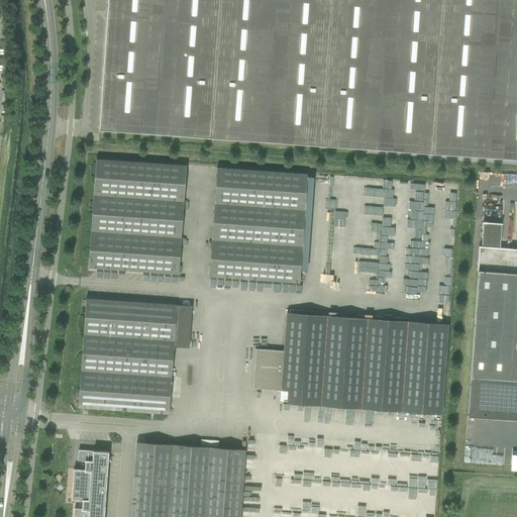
[(210,137),(219,0),(108,0),(99,129),(210,137)]
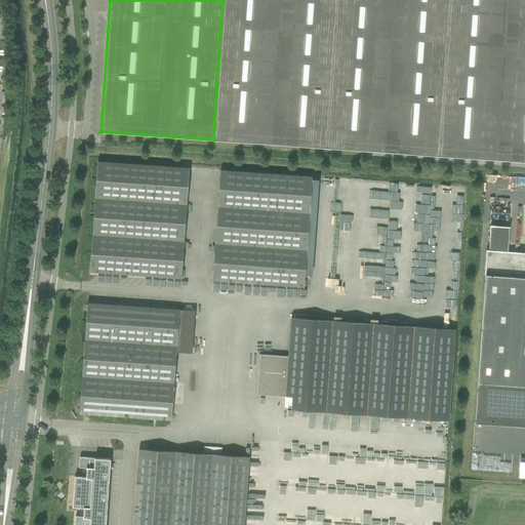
[(326,148),(335,0),(223,0),(213,139),(326,148)]
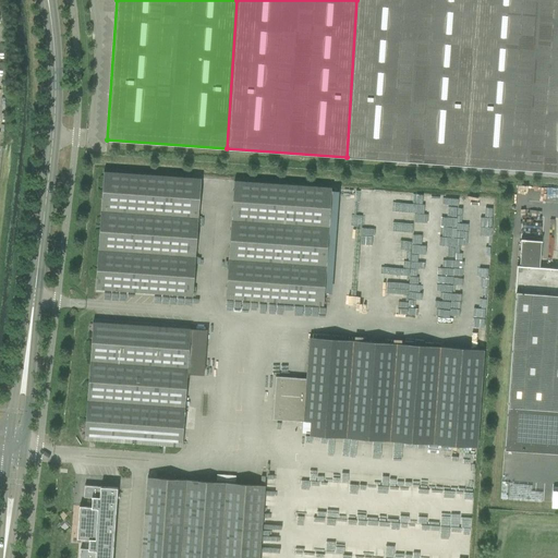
[(466,166),(477,0),(356,0),(347,157),(466,166)]
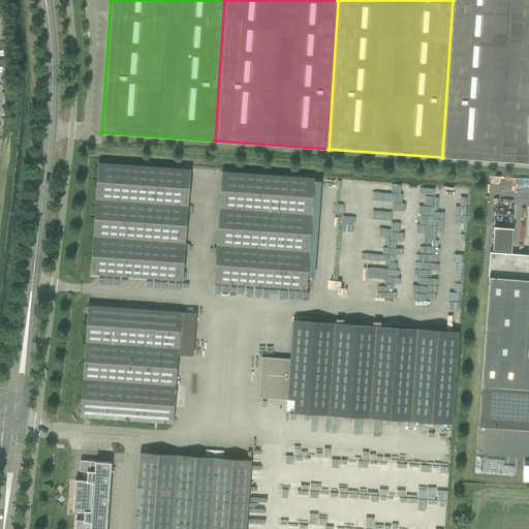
[(528,162),(528,0),(453,0),(442,157),(528,162)]
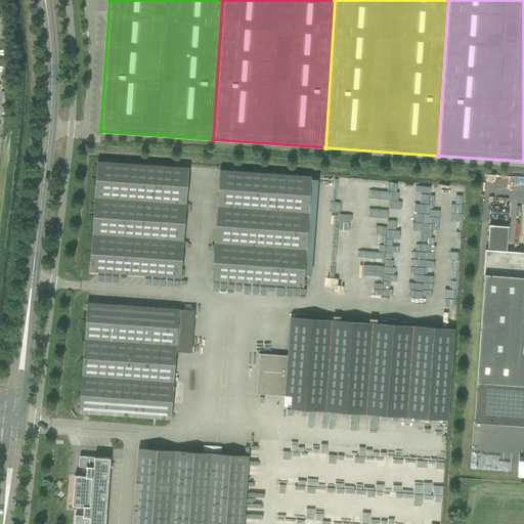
[(181,278),(188,168),(97,161),(89,271),(181,278)]
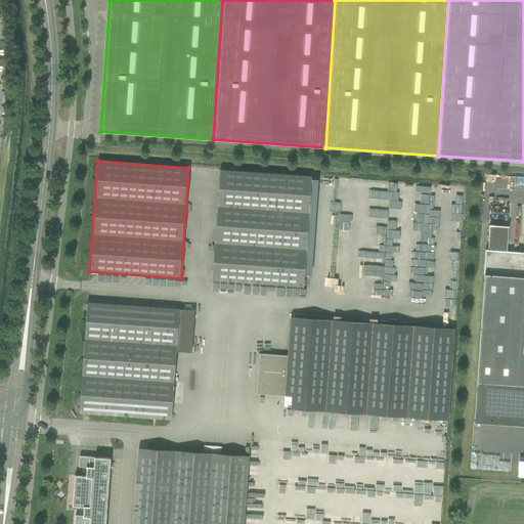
[(303,287),(311,176),(220,170),(212,280),(303,287)]
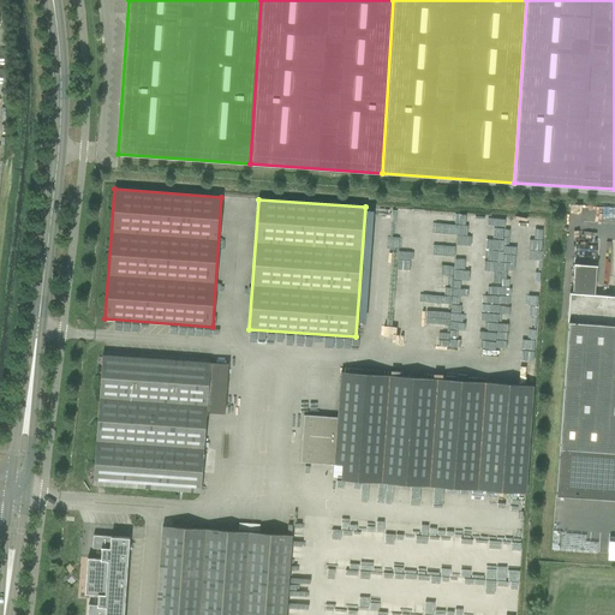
[(614,296),(595,294),(596,267),(597,267),(597,266),(574,264),(573,266),(574,266),(572,293),(569,293),(567,322),(568,322),(559,448),(555,495),(614,499),(614,296)]
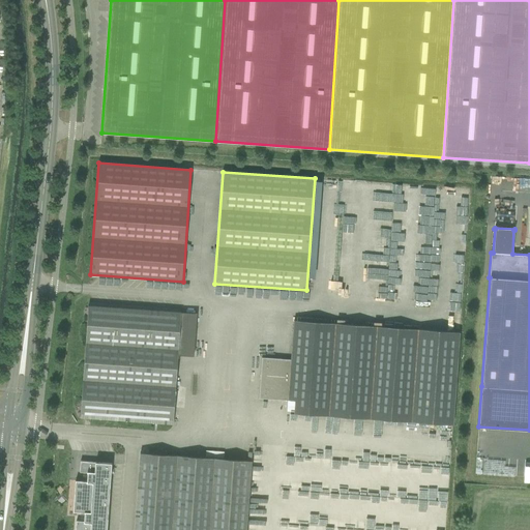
[(88,305),(80,417),(90,418),(173,424),(180,313),(88,305)]
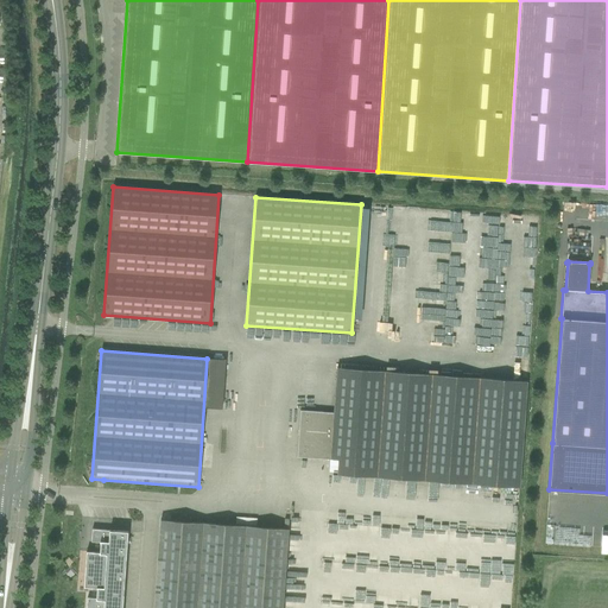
[(526,381),(337,368),(334,412),(330,460),(339,460),(337,475),(519,488),(526,381)]
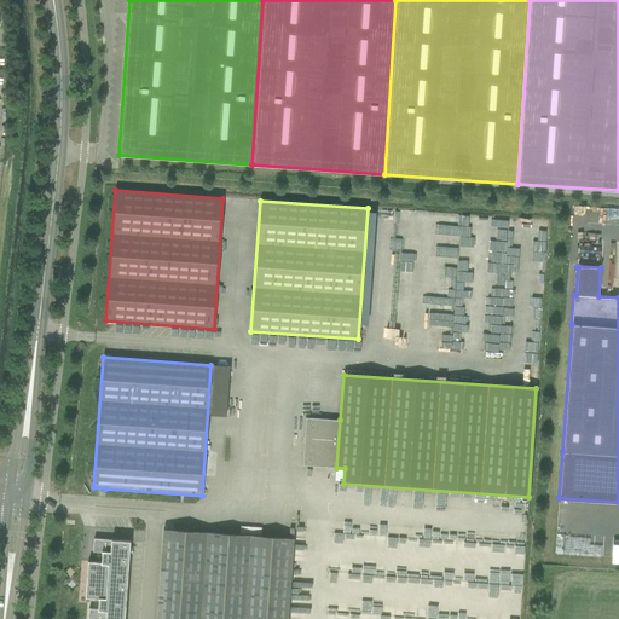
[(336,468),(340,420),(305,417),(302,466),(336,468)]
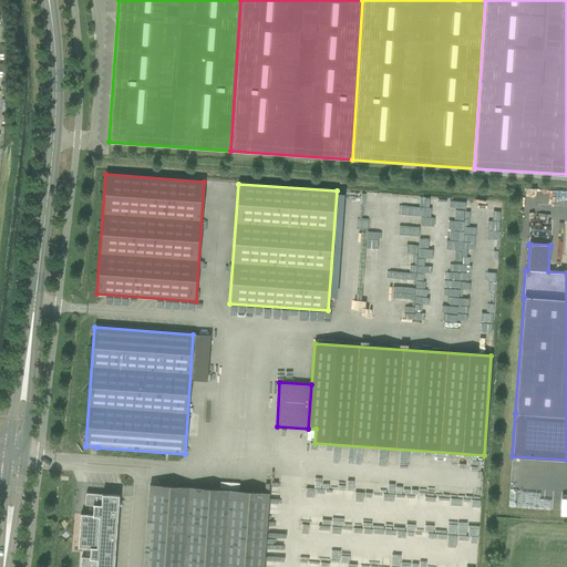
[(264,566),(269,494),(150,485),(143,566),(264,566)]
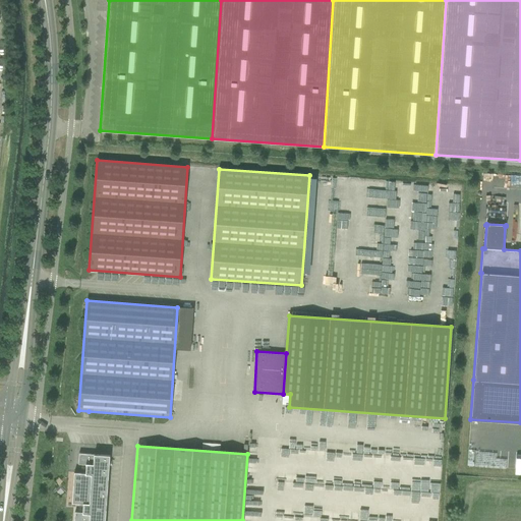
[(73,520),(104,520),(109,456),(78,454),(78,464),(85,465),(85,473),(74,472),(71,503),(83,504),(82,513),(74,512),(73,520)]
